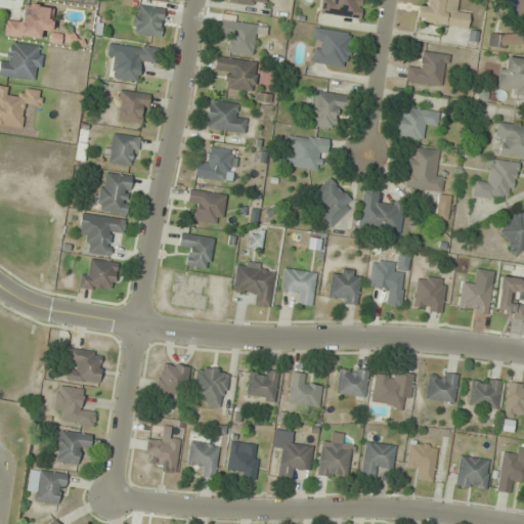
[(321,0),(320,13),(361,18),(363,0),(321,0)]
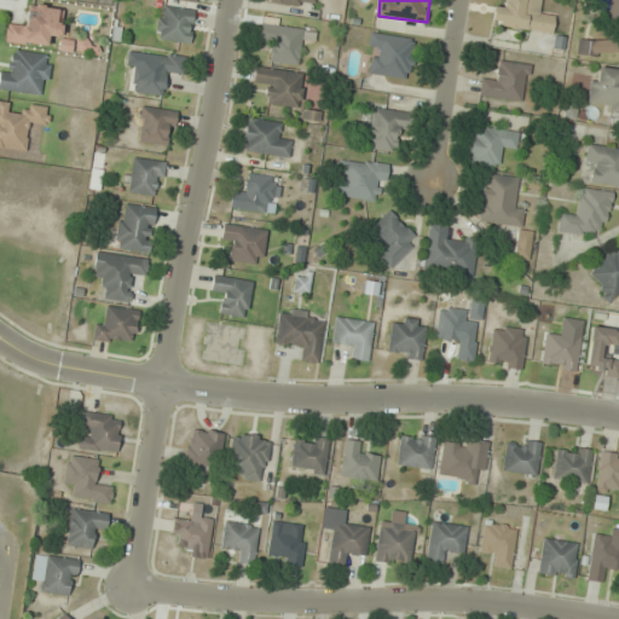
[(491,24),(553,34),(555,12),(542,10),(543,0),(505,0),(507,4),(495,1),(491,24)]
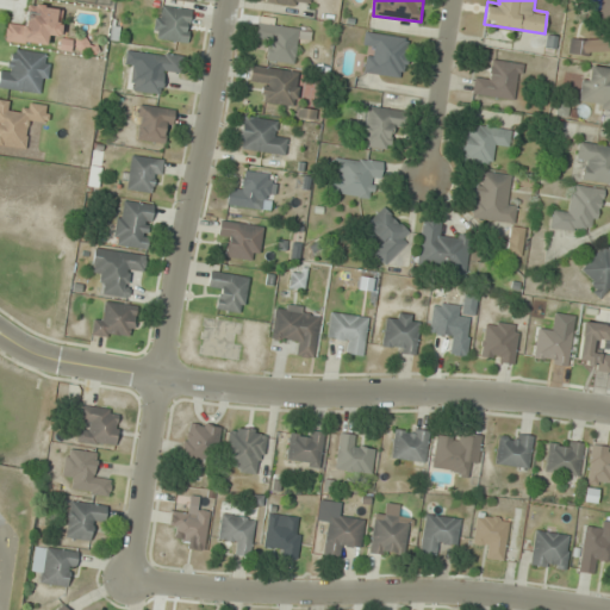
[(5,42),(47,45),(48,35),(61,36),(63,7),(23,4),(20,26),(6,25),(5,42)]
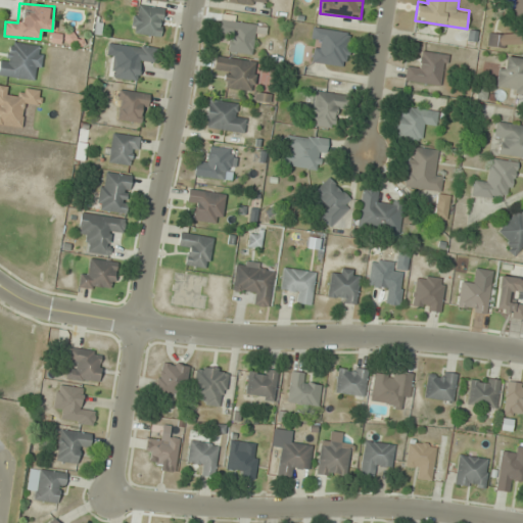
[(163,8),(135,5),(132,33),(160,36),(163,8)]
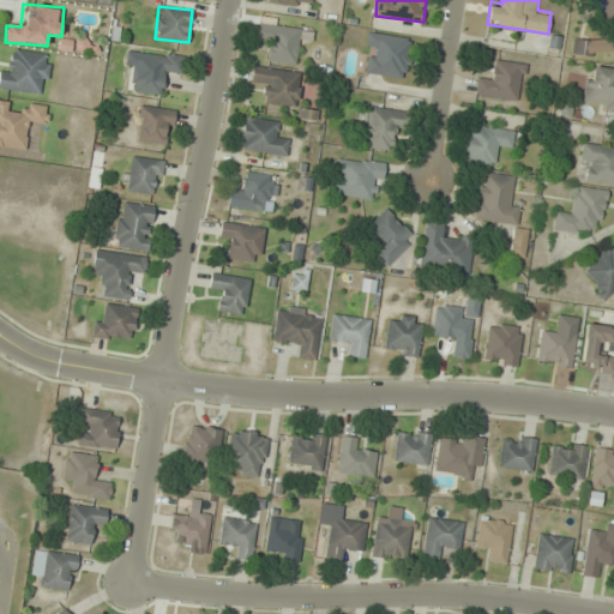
[(258,34),(269,35),(266,61),(296,64),(299,28),(259,24),(258,34)]
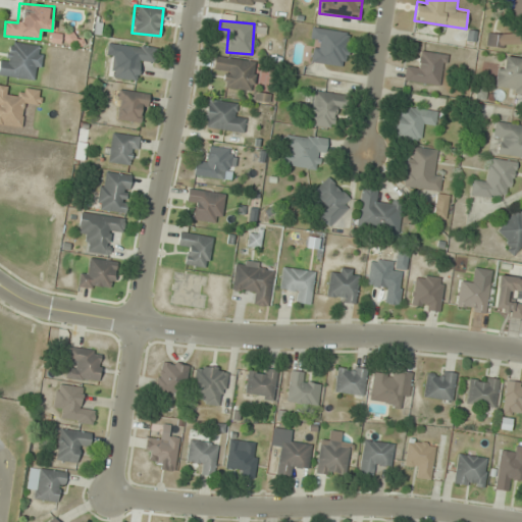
[(351,33),(312,27),(311,38),(317,39),(314,63),(346,67),(351,33)]
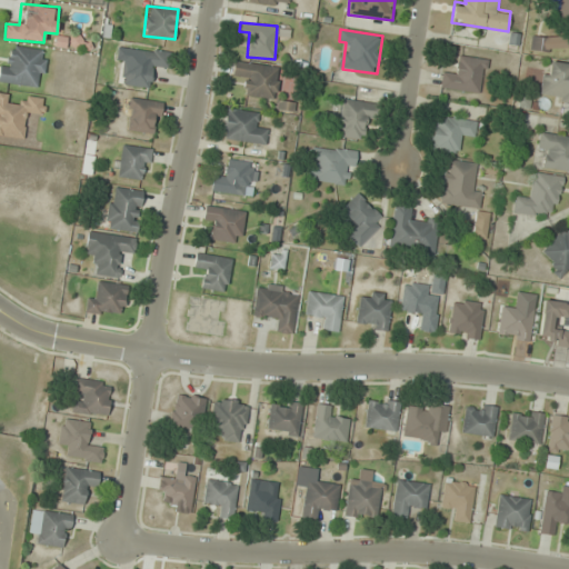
[(567,37),(531,37),(531,50),(567,50),(567,37)]
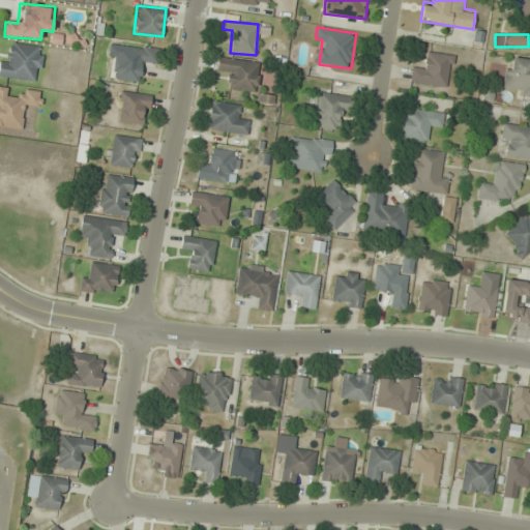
[(0,61),(0,63),(0,77),(39,82),(43,47),(10,42),(7,61),(0,61)]
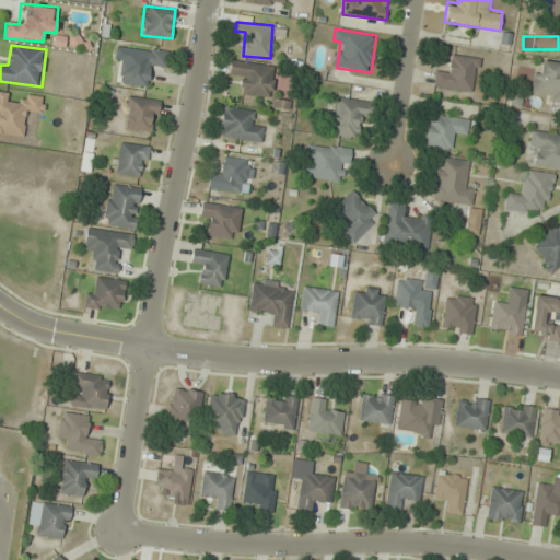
[(118,82),(150,86),(152,66),(165,67),(166,53),(133,47),(132,58),(121,57),(118,82)]
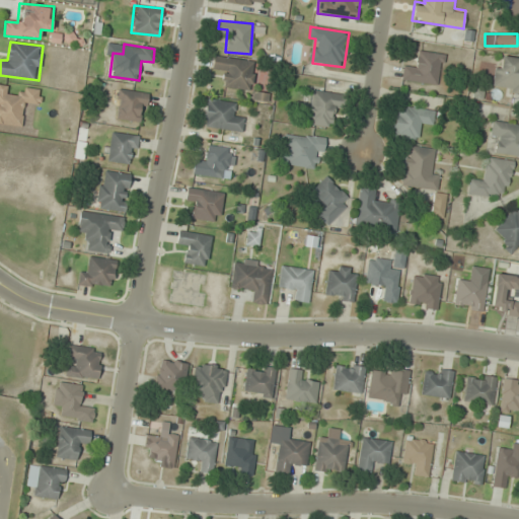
[(401,79),(440,86),(445,54),(417,50),(414,70),(403,68),(401,79)]
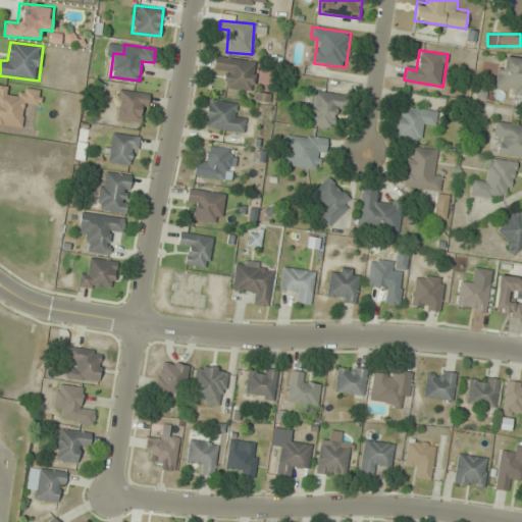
[(494,89),(521,93),(521,57),(500,54),(494,89)]
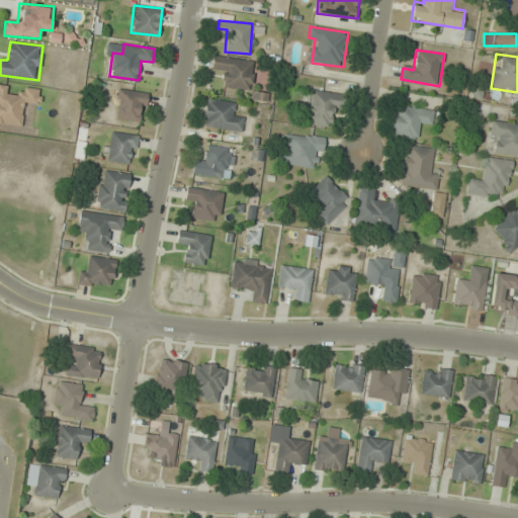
[(255,61),(213,55),(212,67),(222,68),(220,86),(251,90),(255,61)]
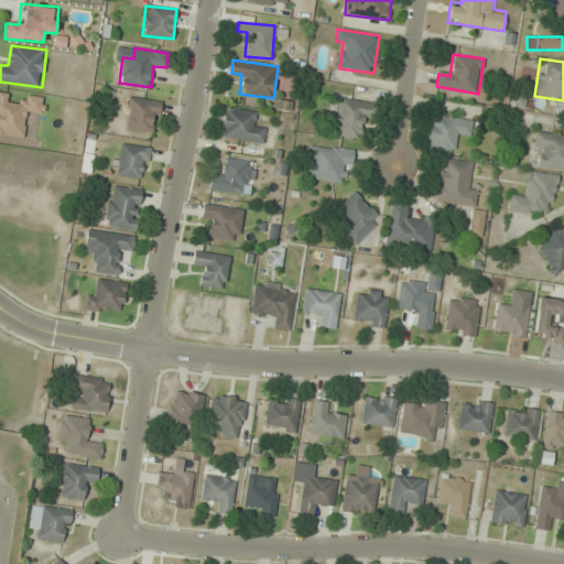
[(0,134),(24,137),(26,114),(44,116),(46,96),(20,94),(20,104),(8,101),(8,93),(0,91),(0,134)]
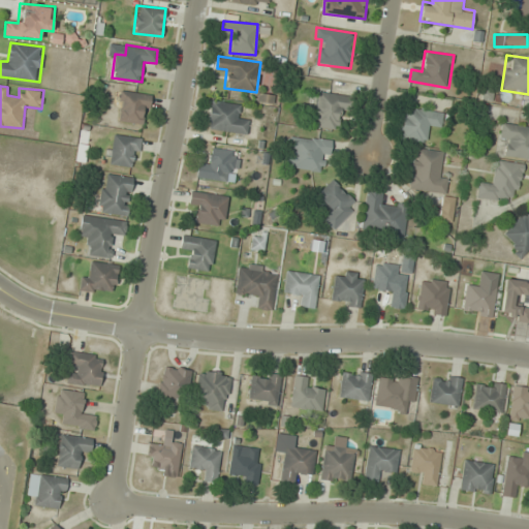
[(151,94),(120,91),(117,121),(139,123),(141,114),(149,115),(151,94)]
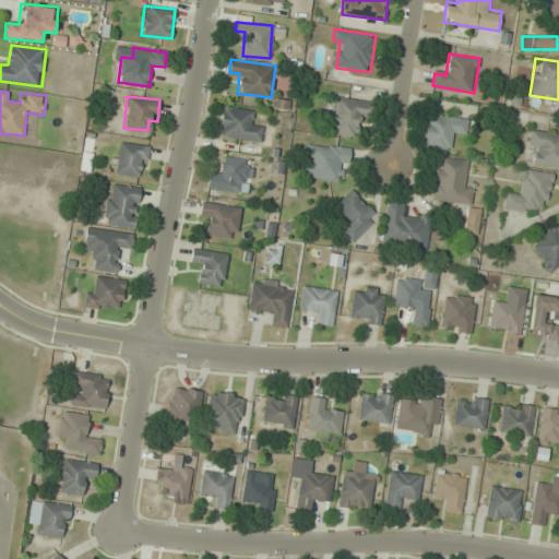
[(332,135),(359,137),(360,117),(373,117),(373,99),(334,98),(332,135)]
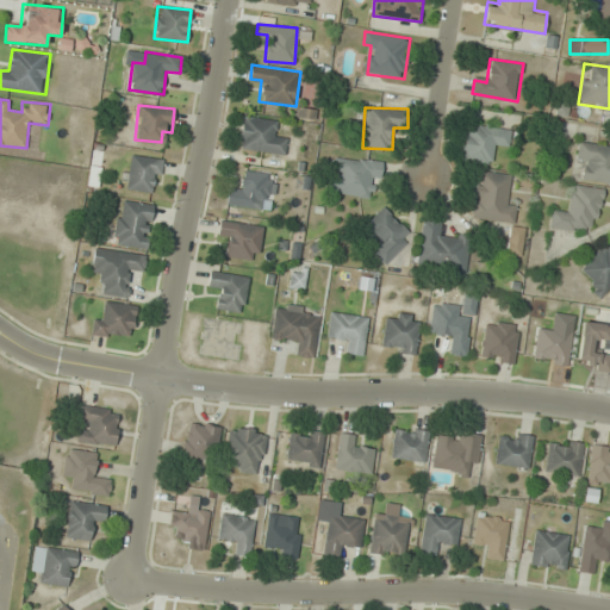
[(277,122),(243,117),(240,149),(284,155),(287,136),(275,135),(277,122)]
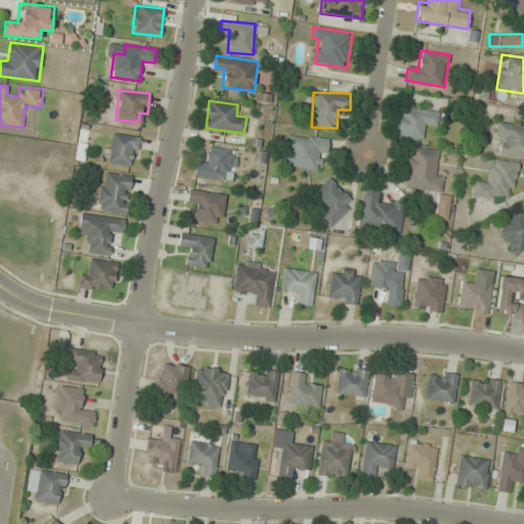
[(401,106),(396,138),(424,142),(427,121),(438,123),(439,113),(401,106)]
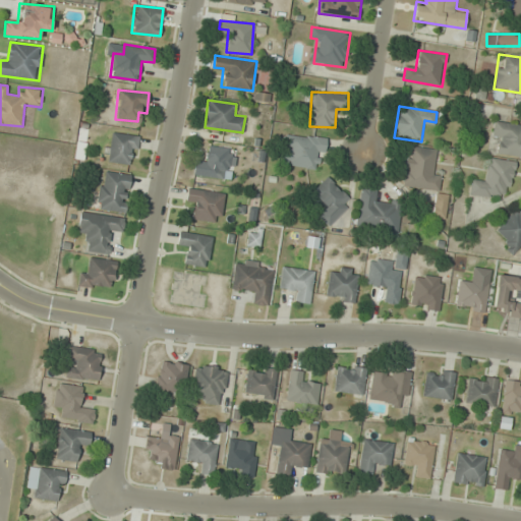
[(491,140),(500,141),(499,154),(520,157),(520,124),(495,121),(491,140)]
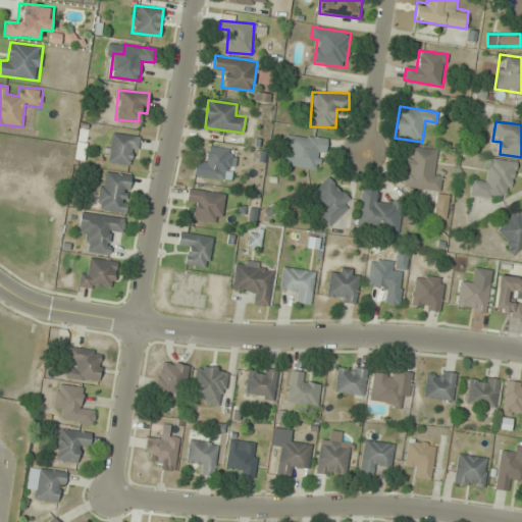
[(281,165),(318,170),(319,161),(324,162),(327,138),(286,133),(281,165)]
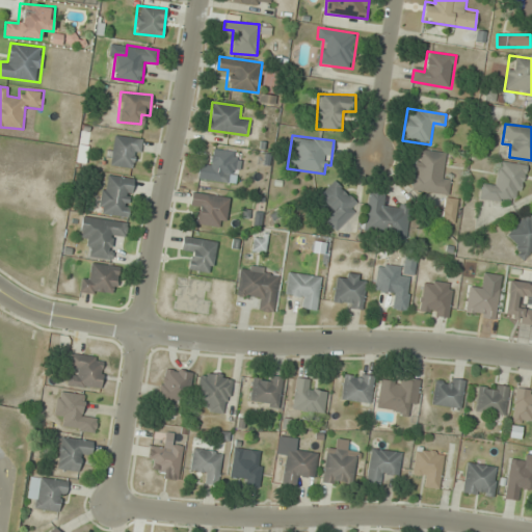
[(138,166),(138,137),(113,137),(113,166),(138,166)]
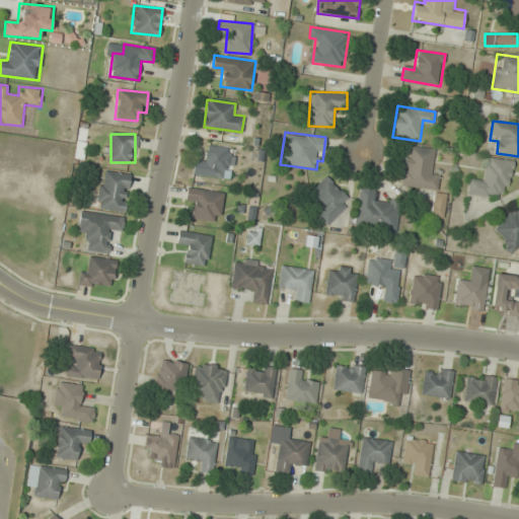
[(221,177),(223,167),(232,169),(235,149),(208,145),(207,157),(196,156),(194,173),(221,177)]
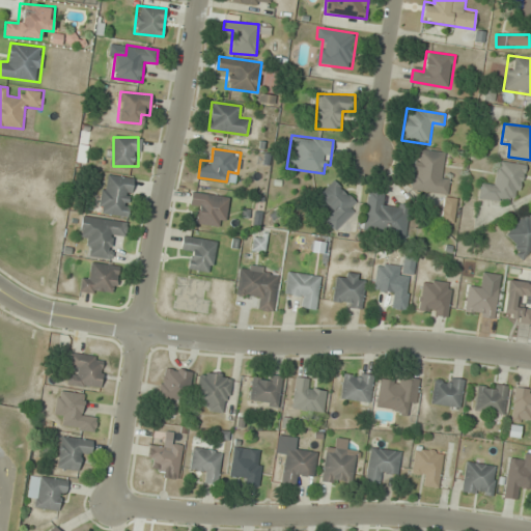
[(450,176),(441,174),(444,152),(415,148),(409,190),(447,195),(450,176)]
